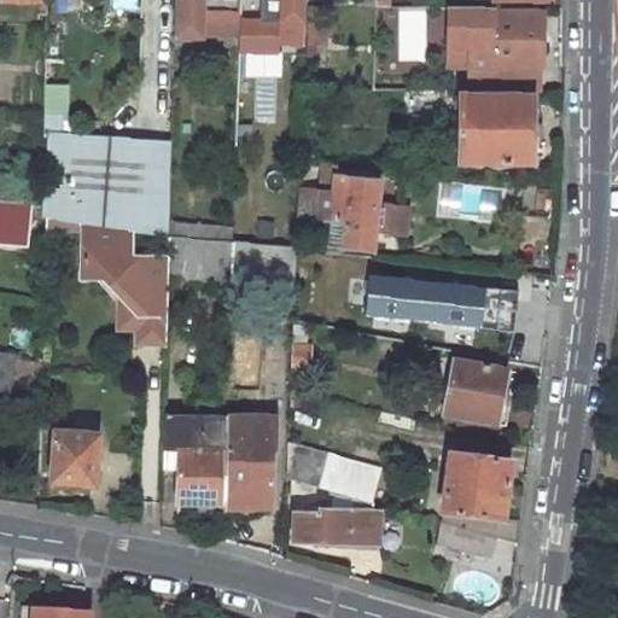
[(174,0),(174,42),(204,44),(204,38),(205,11),(205,0),(174,0)]
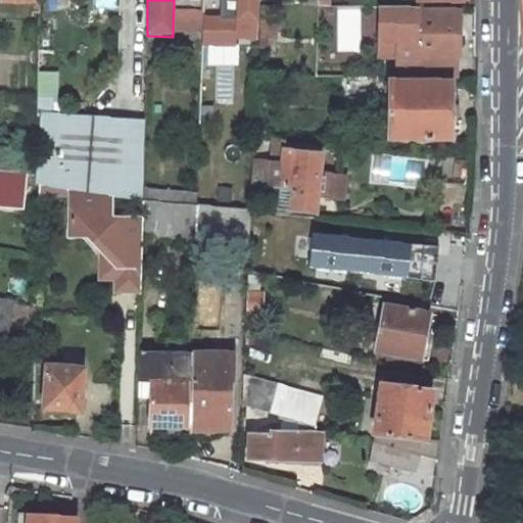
[(237,0),(238,15),(237,40),(259,40),(259,0),(237,0)]
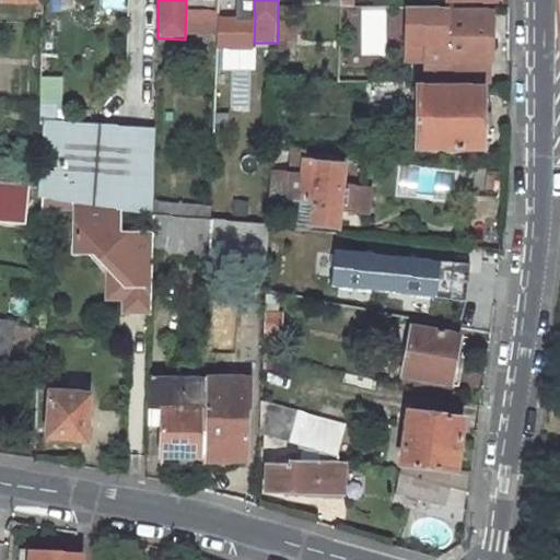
[(217,11),(186,10),(185,34),(217,35),(217,15),(217,11)]
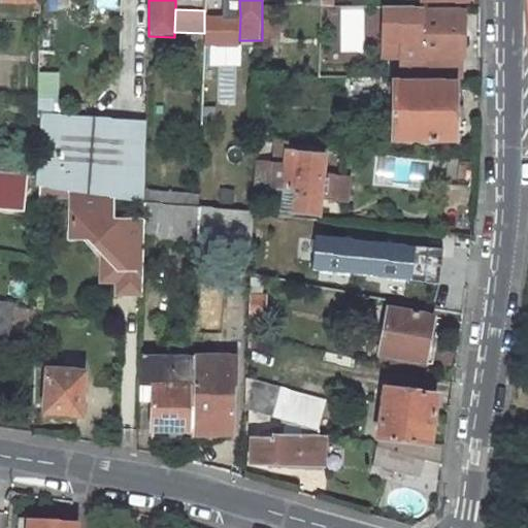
[(461,78),(464,13),(421,12),(419,76),(461,78)]
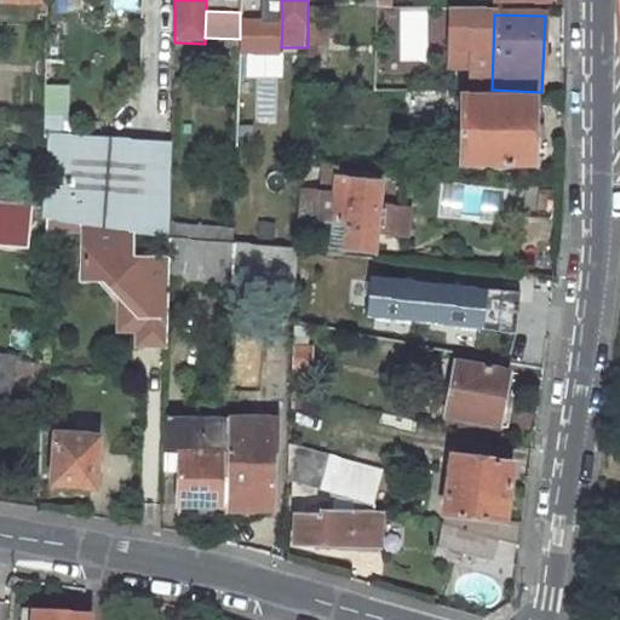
[(282,18),(240,17),(240,39),(240,52),(281,53),(281,47),(282,18)]
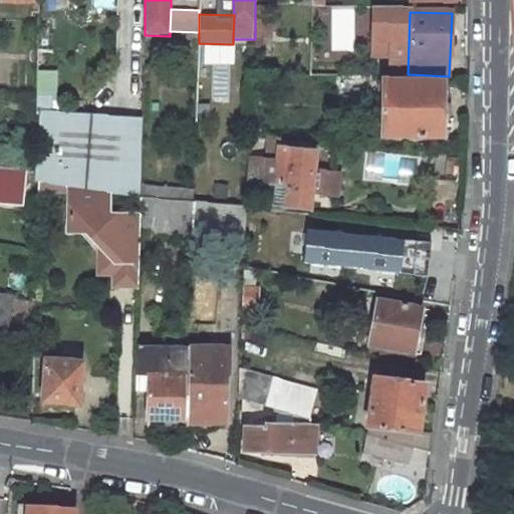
[(274,47),(270,20),(257,22),(260,48),(274,47)]
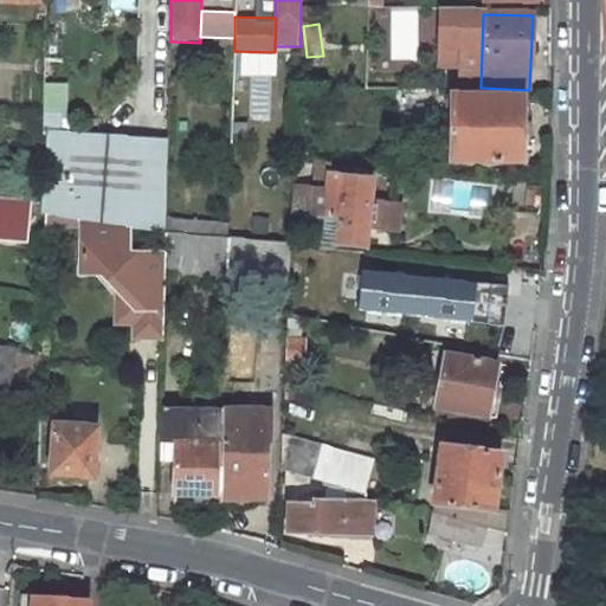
[(519,159),(521,96),(453,94),(451,156),(519,159)]
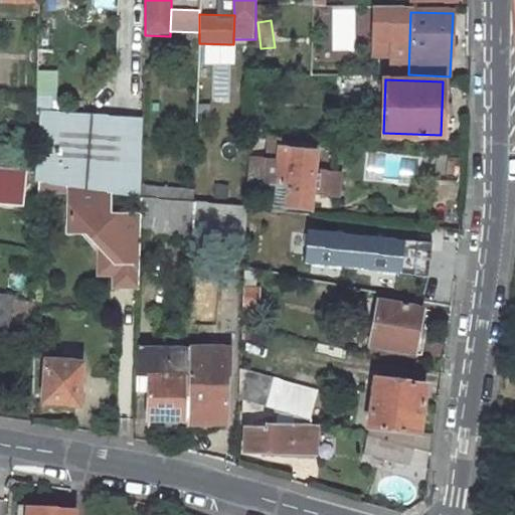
[(111,189),(142,192),(144,119),(49,116),(49,99),(36,99),(34,166),(34,182),(71,185),(111,189)]
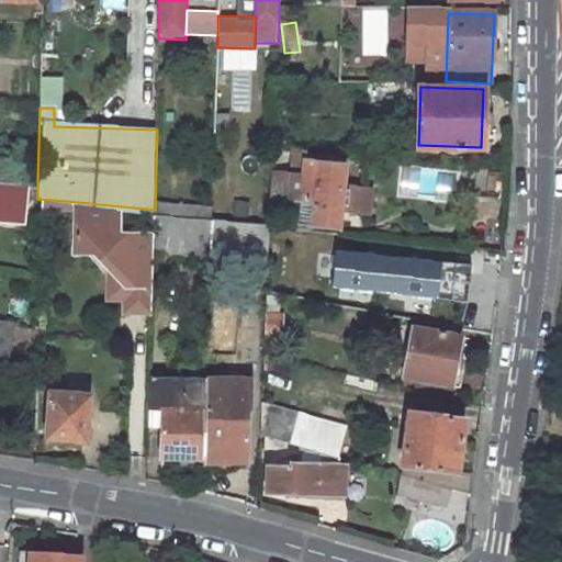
[(295,221),(310,222),(337,225),(339,206),(355,208),(357,184),(343,182),(345,164),(317,160),(304,159),(305,147),(296,146),(292,171),(280,169),(278,192),(299,195),(299,198),(295,221)]
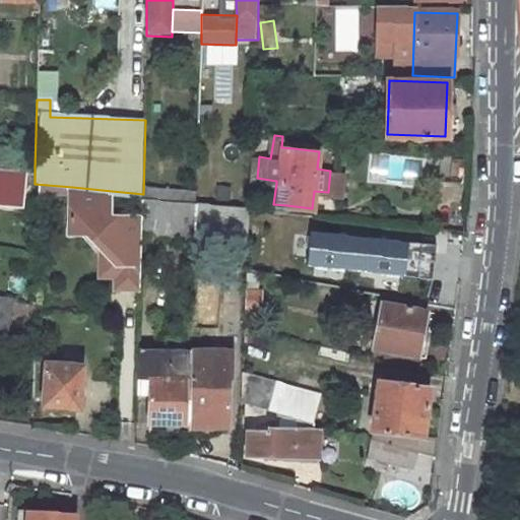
[(251,154),(250,177),(257,178),(259,156),(251,154)]
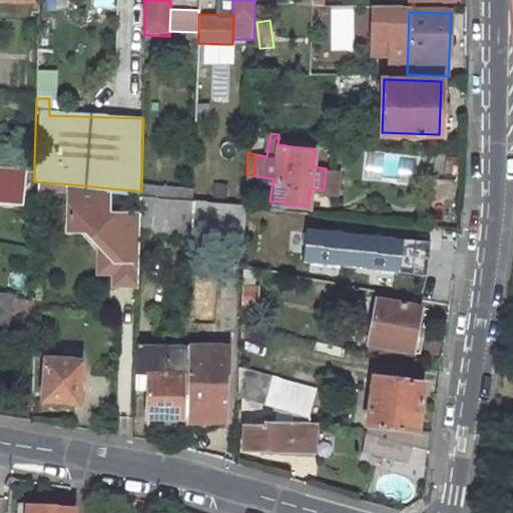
[(0,197),(11,199),(15,163),(0,162),(0,197)]
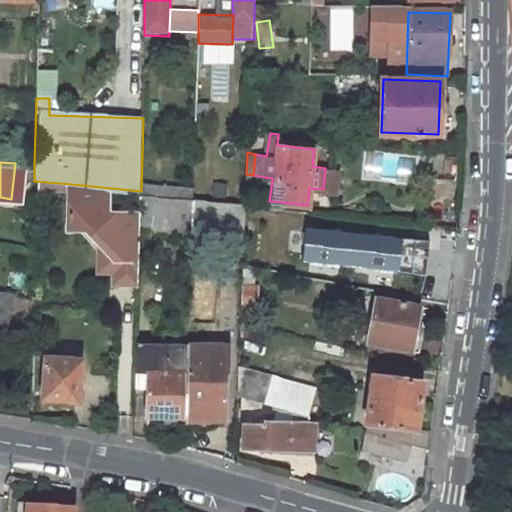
[(71,184),(34,181),(34,190),(71,193),(71,184)]
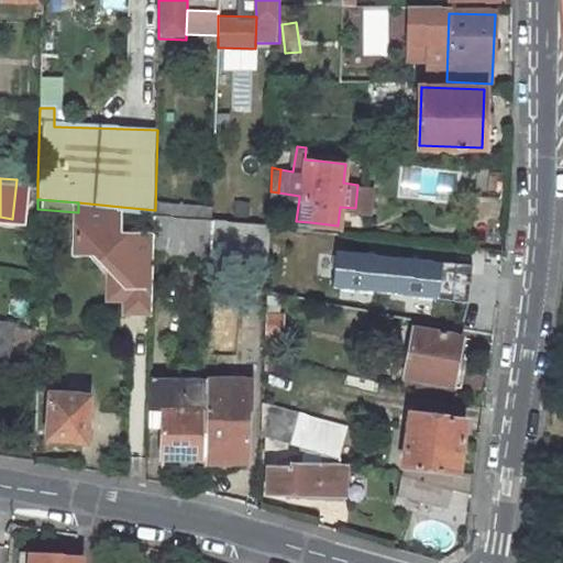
[(109,269),(128,287),(127,301),(127,313),(153,315),(153,302),(155,231),(121,230),(121,207),(78,202),(78,212),(77,243),(89,255),(100,255),(109,266),(109,269)]
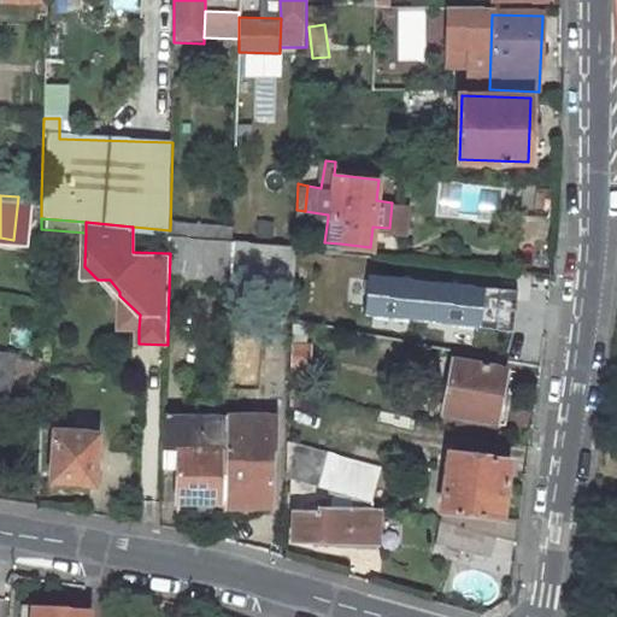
[(229,236),(170,230),(170,270),(228,276),(229,236)]
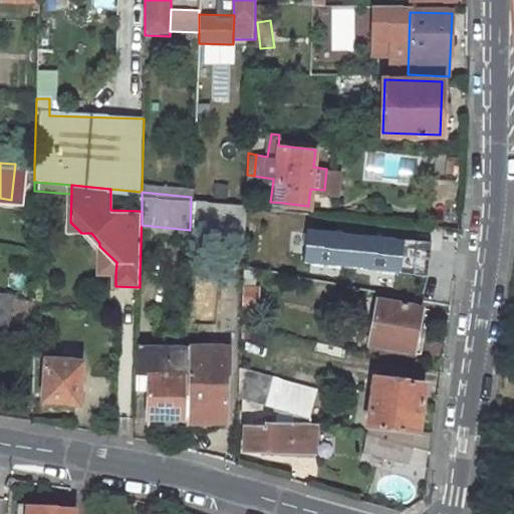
[(190,230),(245,236),(246,204),(191,197),(190,230)]
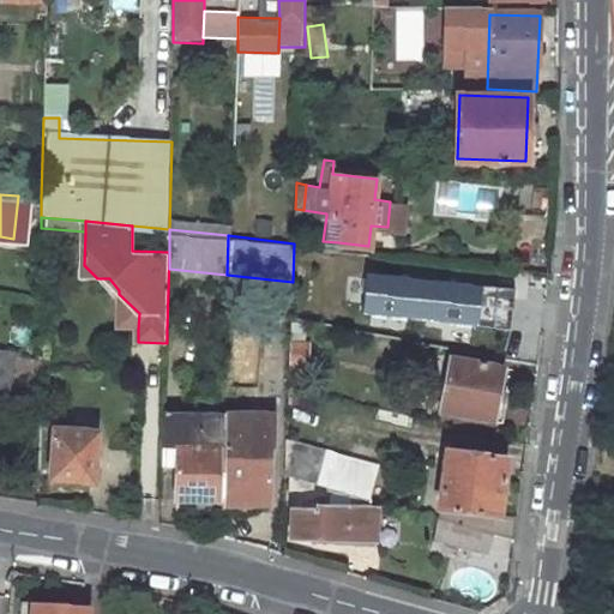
[(482,284),(367,272),(362,314),(477,327),(482,284)]
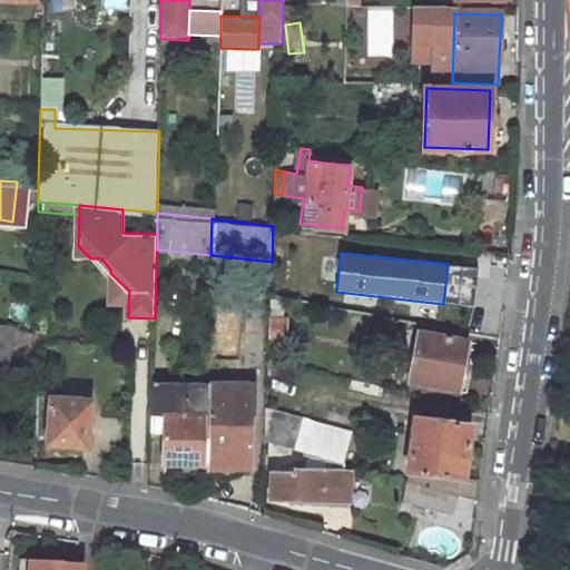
[(479,267),(448,264),(443,304),(474,307),(479,267)]
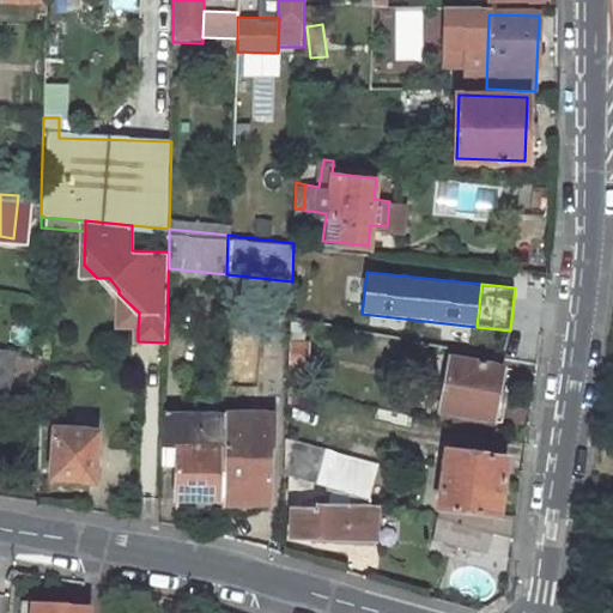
[(119,293),(119,328),(138,328),(139,313),(119,293)]
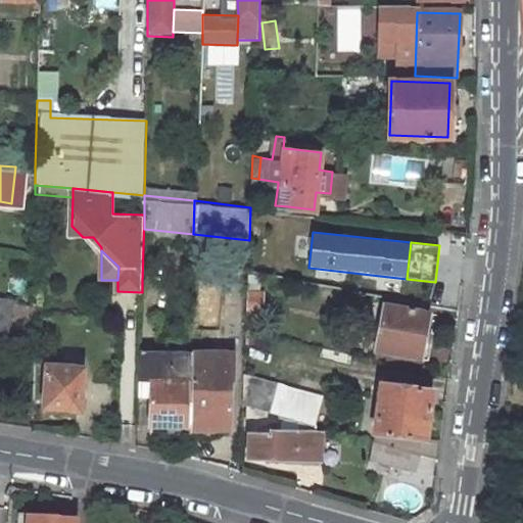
[(0,329),(5,330),(10,303),(0,300),(0,329)]
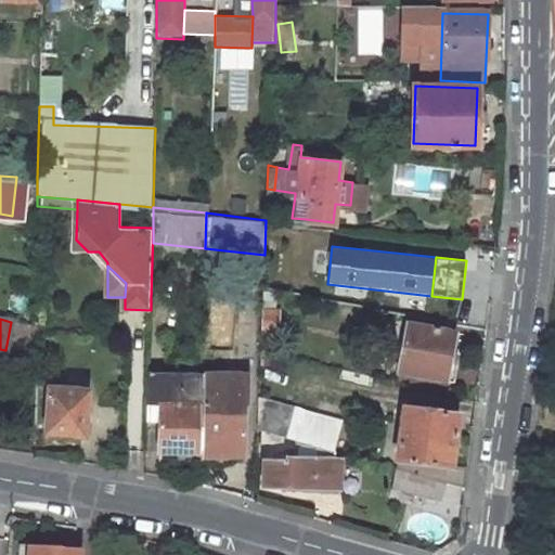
[(443,378),(453,332),(407,323),(397,369),(443,378)]
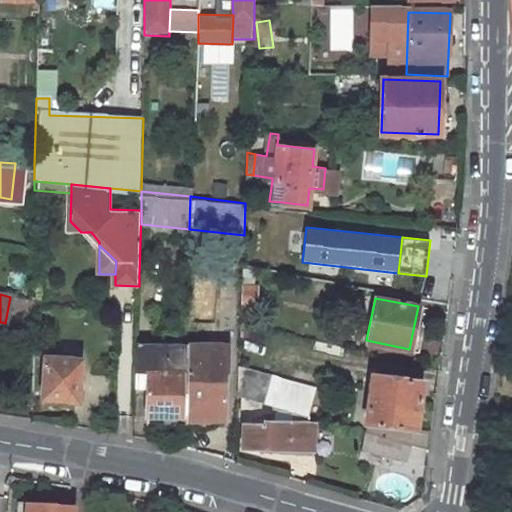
[(150,389),(149,417),(169,417),(169,422),(184,421),(184,418),(186,343),(137,341),(136,389),(150,389)]
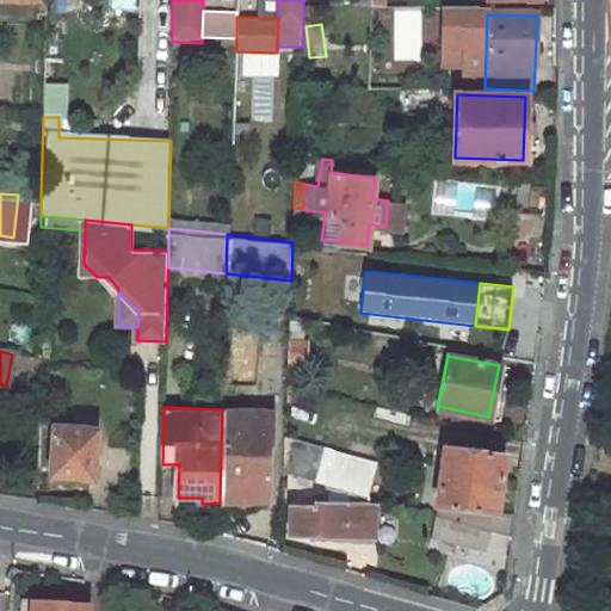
[(220,499),(266,500),(267,418),(247,418),(247,411),(222,409),(220,499)]
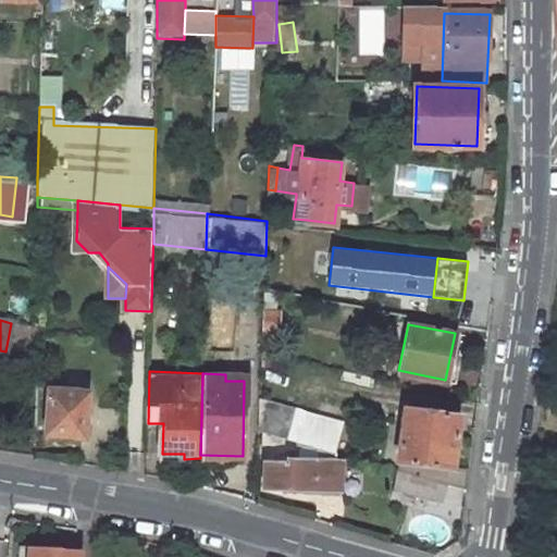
[(86,437),(87,393),(51,392),(50,437),(70,437),(86,437)]
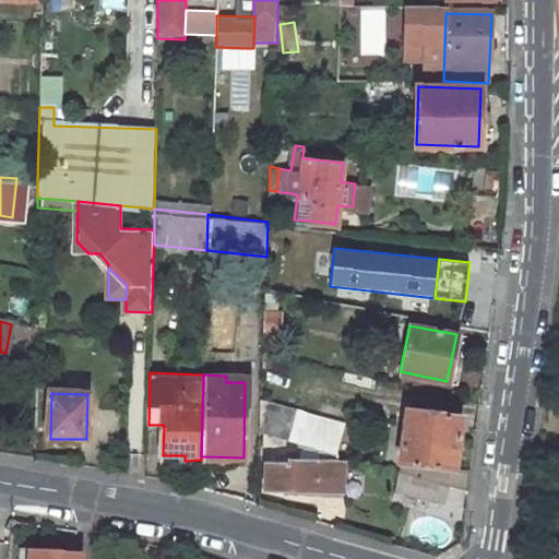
[(265,435),(341,452),(348,419),(273,402),(265,435)]
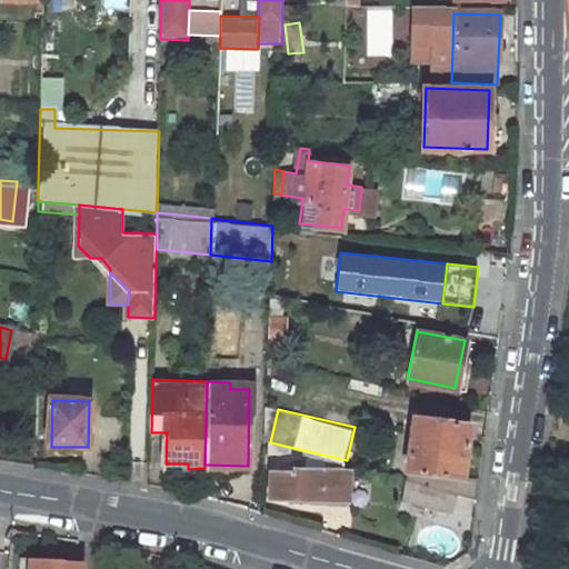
[(461,475),(468,423),(413,416),(405,481),(451,496),(473,502),(477,477),(461,475)]
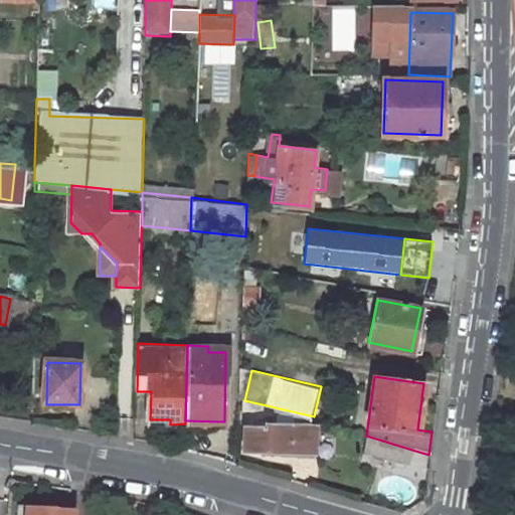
[(245,454),(320,456),(321,423),(267,421),(266,428),(245,427),(245,454)]
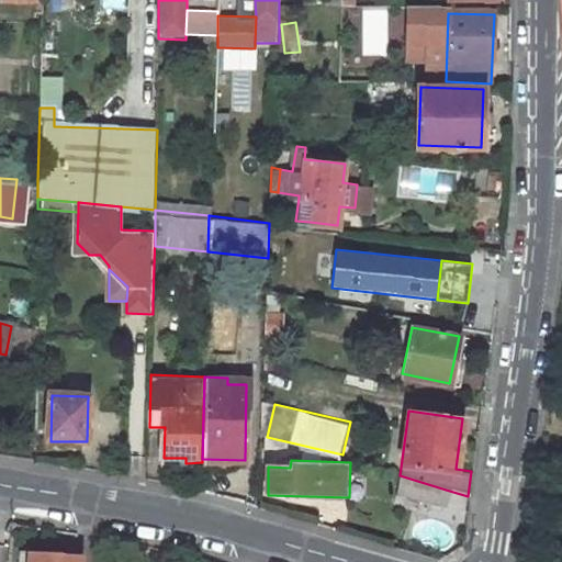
[(446,490),(400,475),(395,493),(441,506),(446,490)]
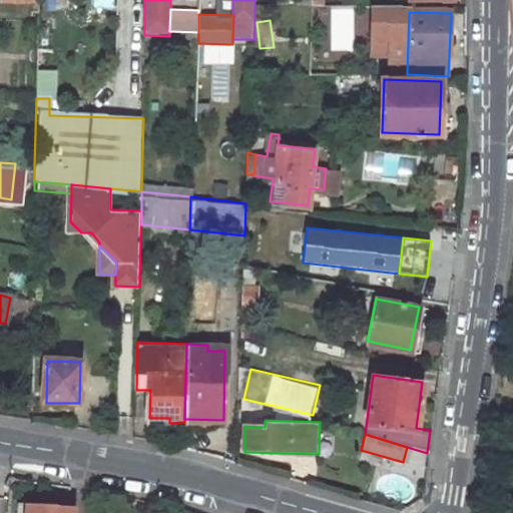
[(61,512),(62,506),(15,504),(14,512),(61,512)]
